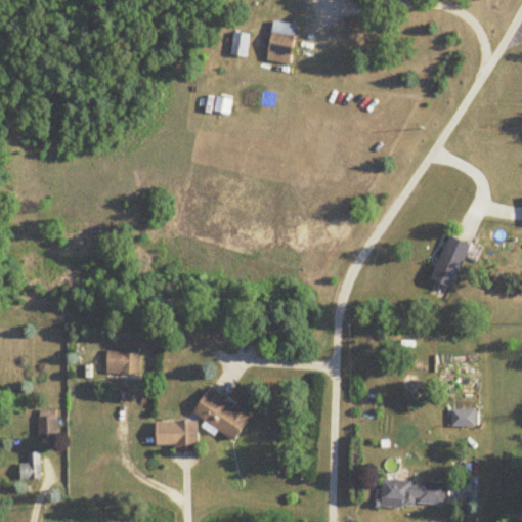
[(266,59),(290,63),(297,24),(273,19),(266,59)]
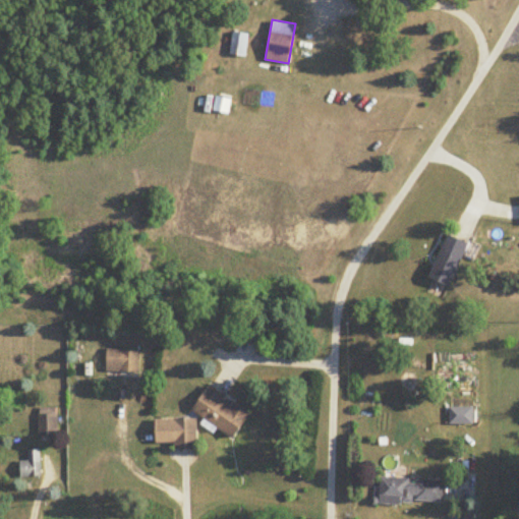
[(245,55),(248,33),(232,31),(229,53),(245,55)]
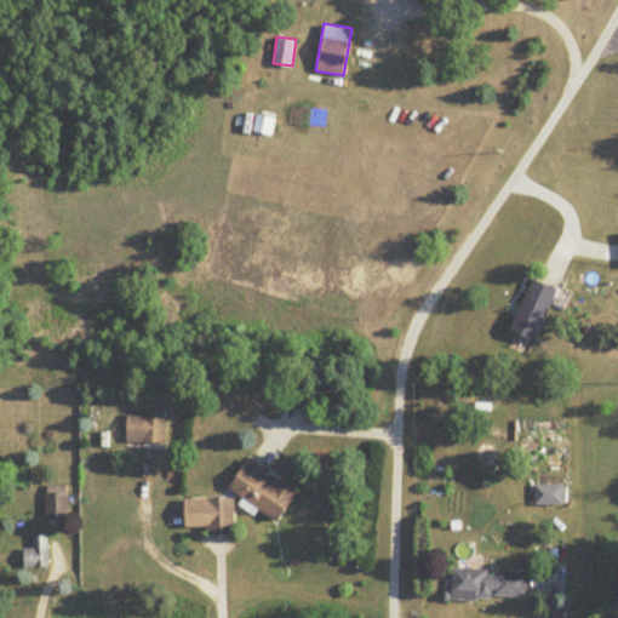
[(273,116),(256,114),(253,131),(272,132),(273,116)]
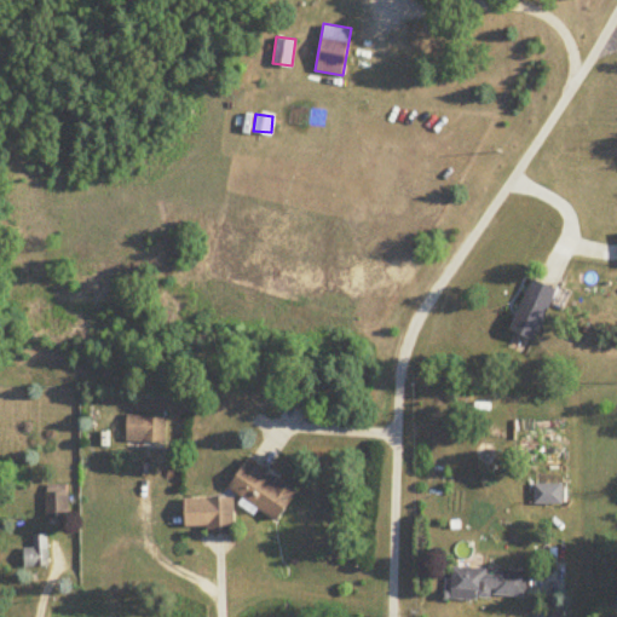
[(535,339),(555,287),(531,277),(509,329),(535,339)]
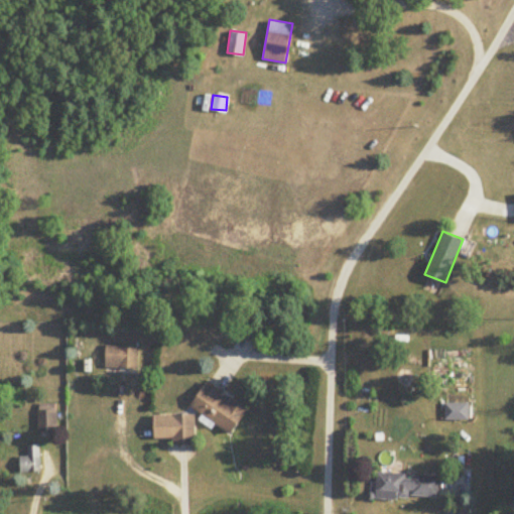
[(137,346),(105,346),(105,368),(137,369),(137,346)]
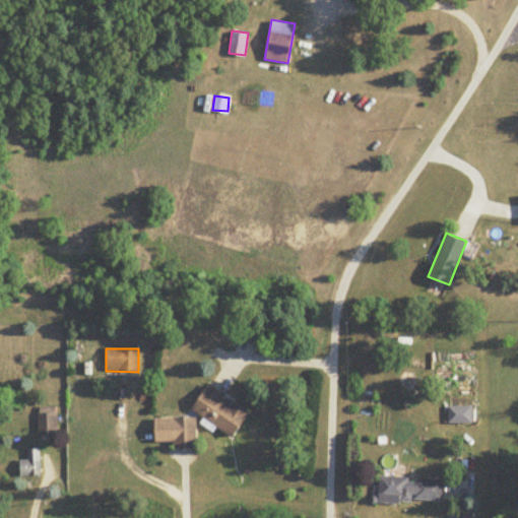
[(235,437),(250,411),(232,400),(233,400),(207,385),(192,411),(235,437)]
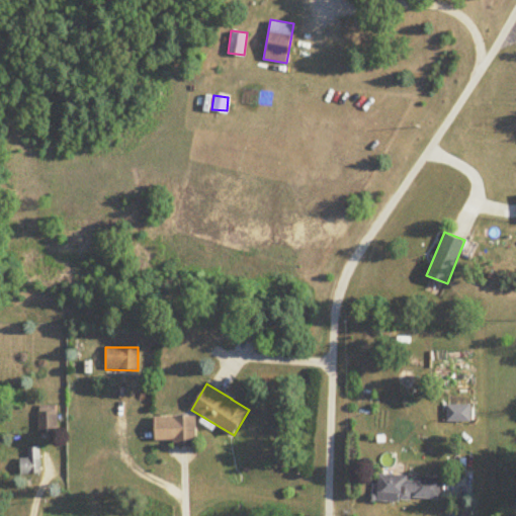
[(468,404),(445,404),(445,421),(468,421),(468,404)]
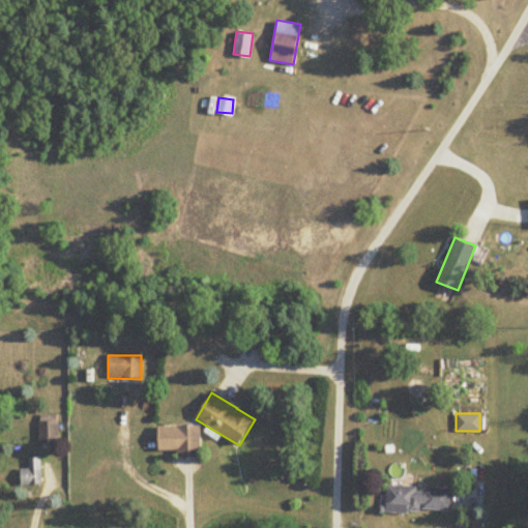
[(57,444),(57,414),(39,414),(39,444),(57,444)]
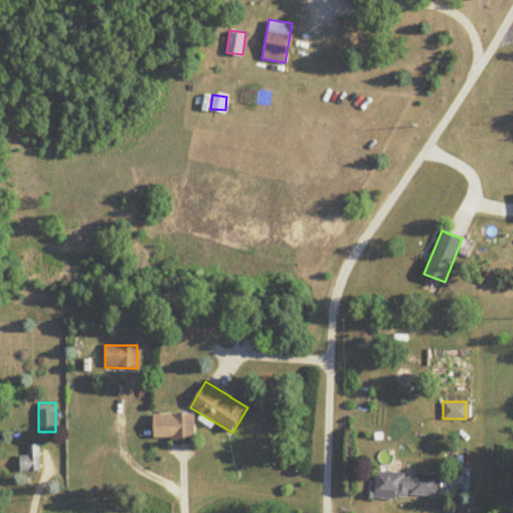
[(173,445),(193,445),(193,414),(154,414),(154,437),(173,437),(173,445)]
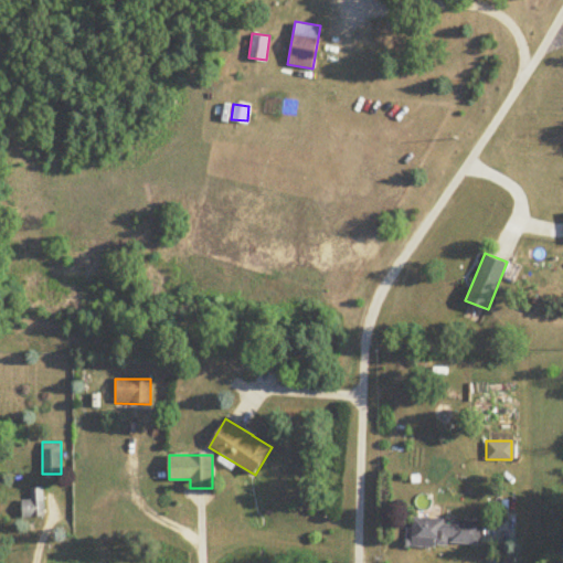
[(23,500),(23,517),(43,517),(43,488),(30,488),(30,500),(23,500)]
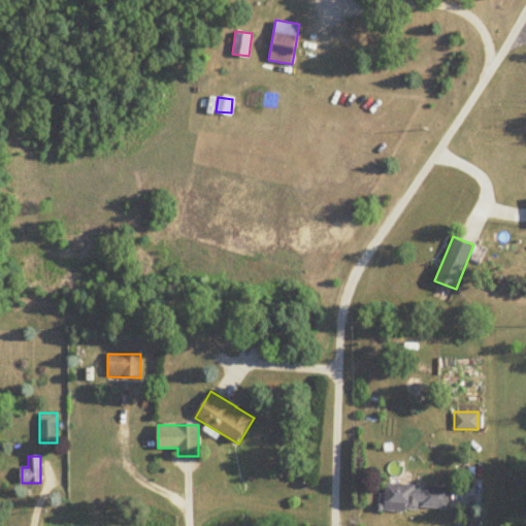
[(448,508),(449,485),(385,484),(384,506),(448,508)]
